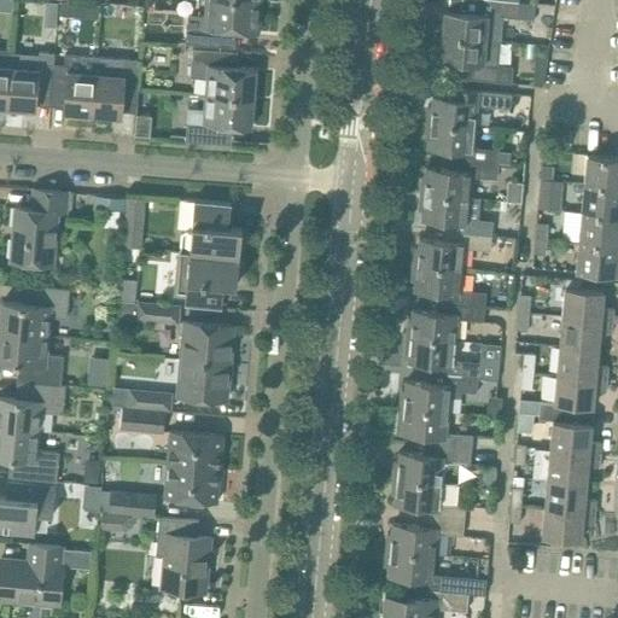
[(261,1),(237,0),(205,0),(205,16),(188,15),(186,45),(220,47),(221,30),(258,33),(261,1)]
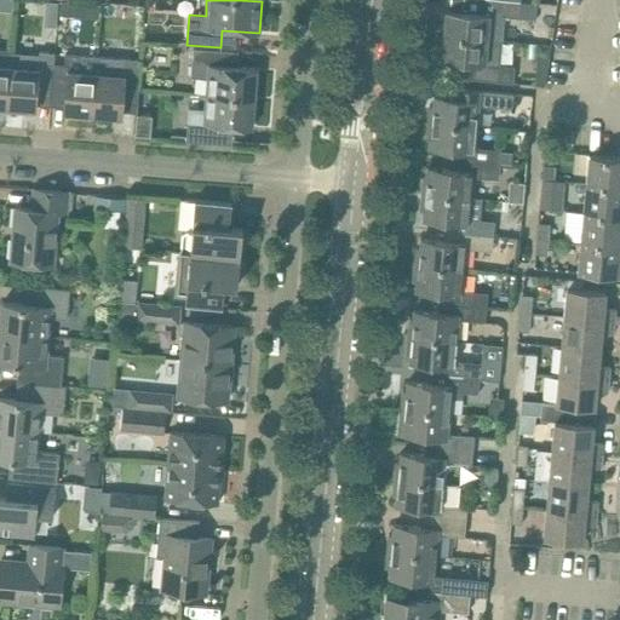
[(446,11),(443,36),(501,41),(504,17),(518,18),(520,1),(500,0),(449,0),(448,11),(446,11)]
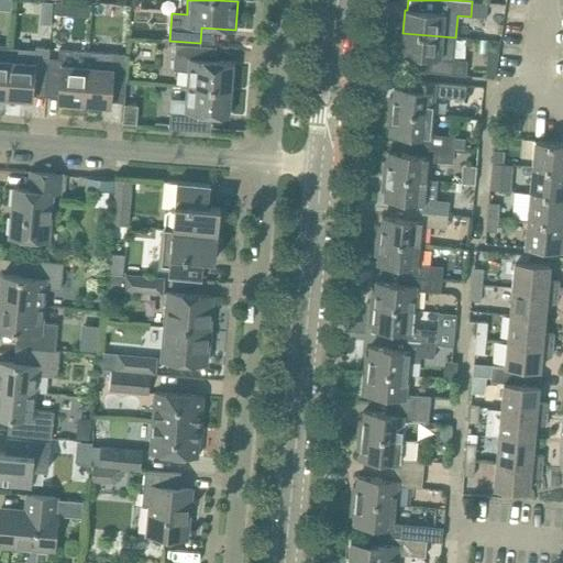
[(56,1),(55,13),(89,17),(90,3),(56,1)]
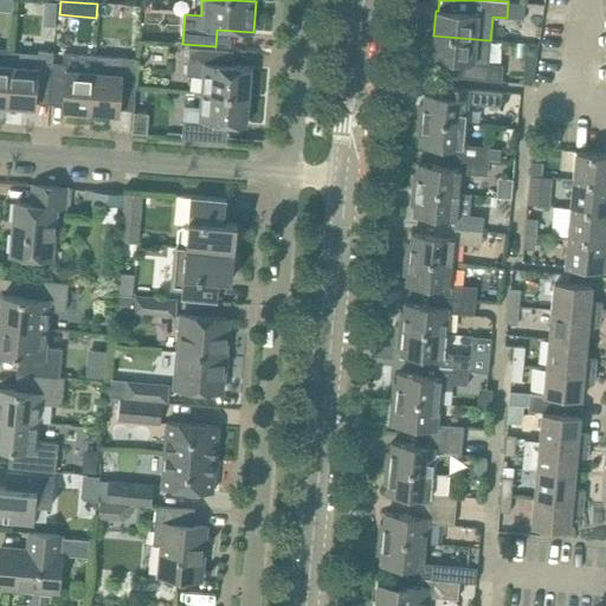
[(490,40),(433,36),(432,60),(452,63),(451,77),(501,82),(503,65),(488,64),(490,40)]
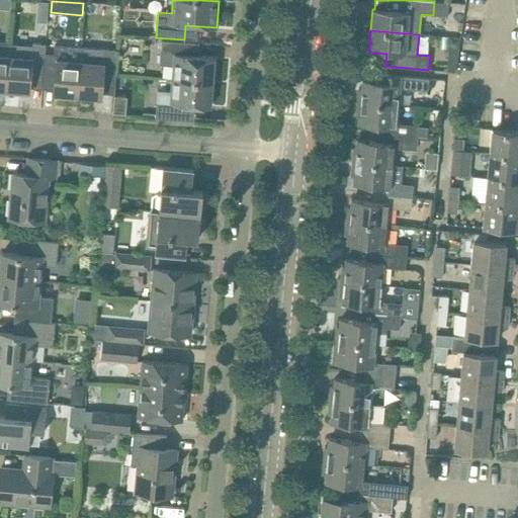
[(448,44),(452,49),(458,49),(460,37),(448,37),(448,44)]
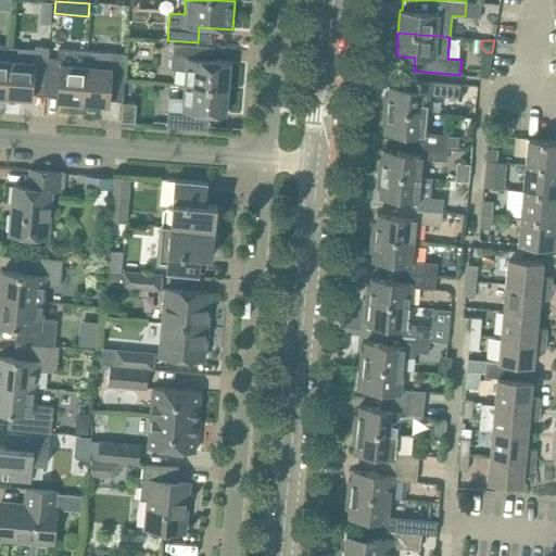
[(0,96),(7,97),(9,60),(10,60),(11,45),(0,42),(0,96)]
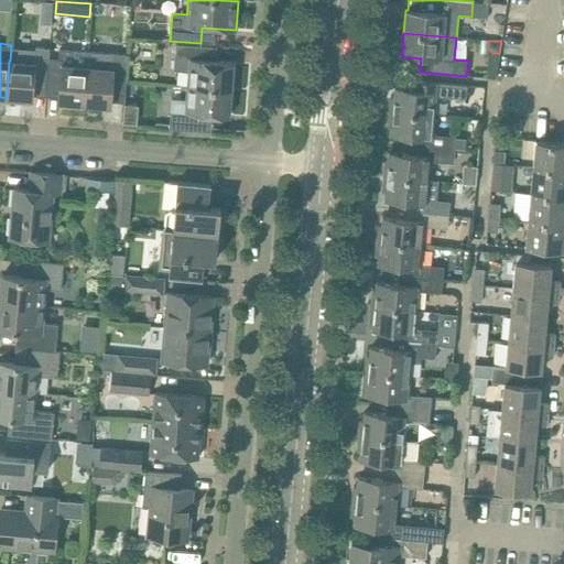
[(188,72),(187,86),(231,89),(234,63),(210,61),(212,47),(176,45),(175,71),(188,72)]
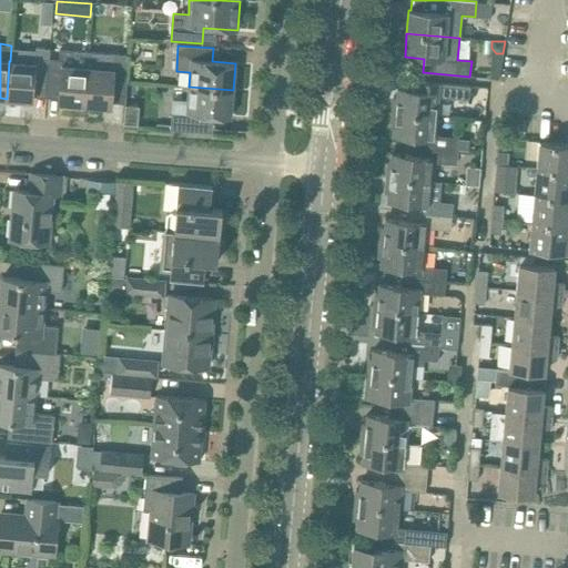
[(34,89),(47,90),(49,59),(50,49),(36,48),(34,58),(34,63),(10,61),(9,61),(7,99),(33,101),(34,89)]
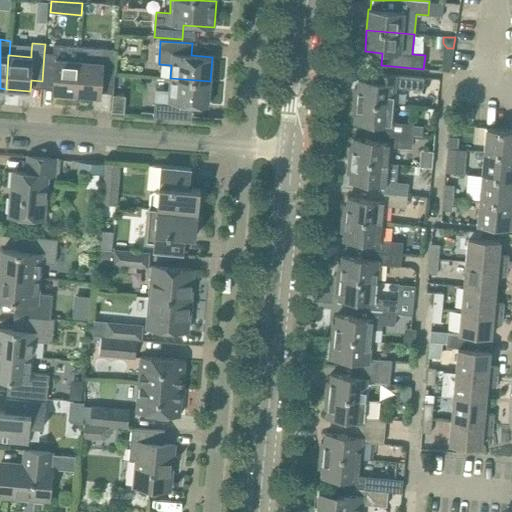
[(44,53),(42,81),(54,82),(53,93),(77,95),(79,61),(80,61),(81,47),(69,46),(69,45),(54,44),(53,54),(44,53)]
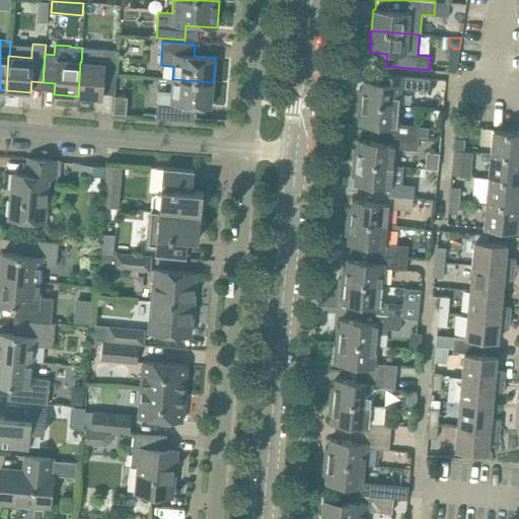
[(80,62),(78,96),(102,98),(103,87),(115,88),(117,68),(117,60),(118,51),(82,48),(81,62),(80,62)]
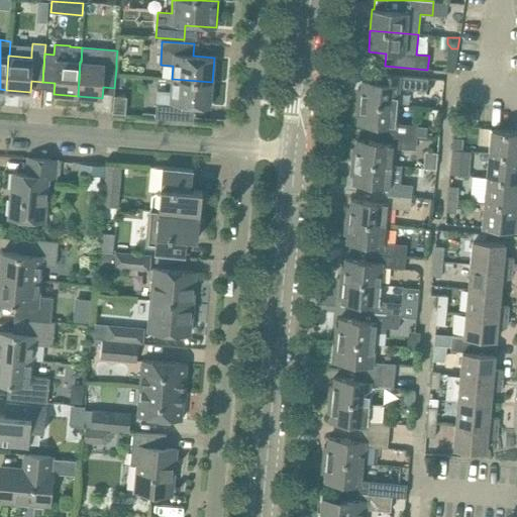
[(357,88),(356,102),(398,106),(399,91),(427,93),(428,79),(383,75),(382,82),(363,80),(362,88),(357,88)]
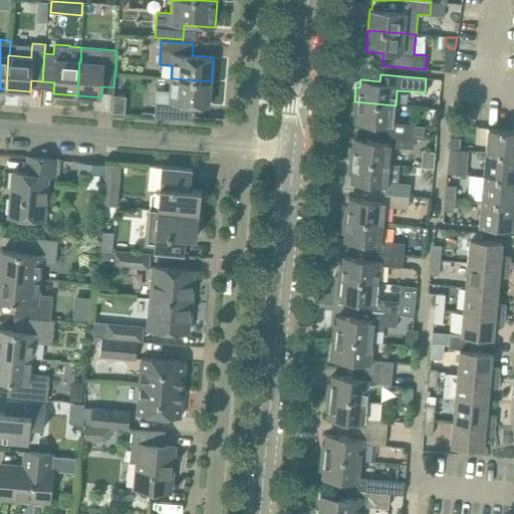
[(211,81),(171,78),(170,90),(157,89),(155,113),(155,117),(187,120),(188,104),(209,106),(211,81)]
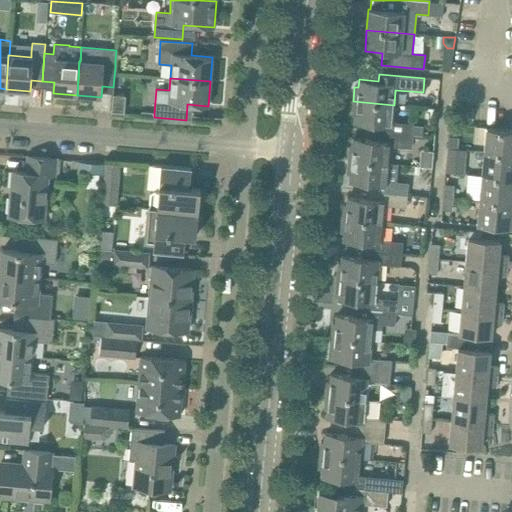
[(374,126),(373,133),(413,136),(414,124),(392,122),(394,105),(353,101),(352,115),(355,115),(354,124),(374,126)]
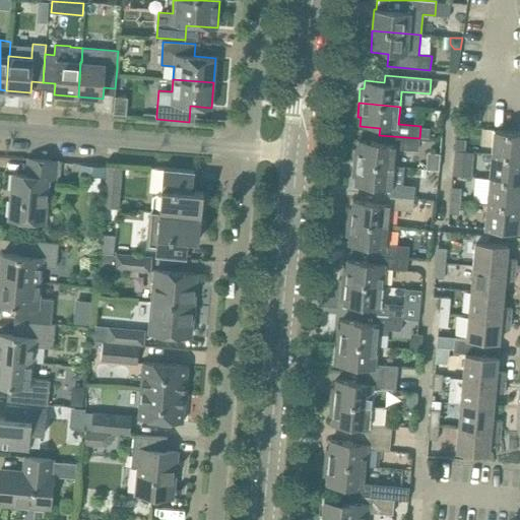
[(519,132),(494,130),(492,153),(519,155),(519,132)]
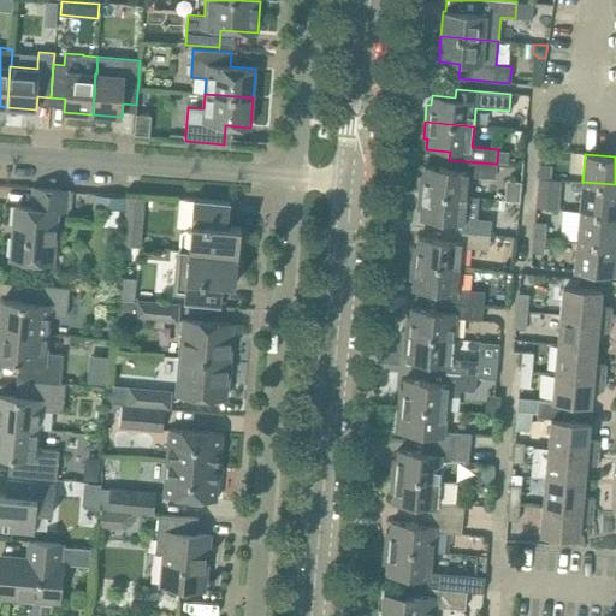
[(420,176),(419,193),(467,197),(469,176),(496,178),(497,164),(449,160),(449,169),(425,166),(424,177),(420,176)]
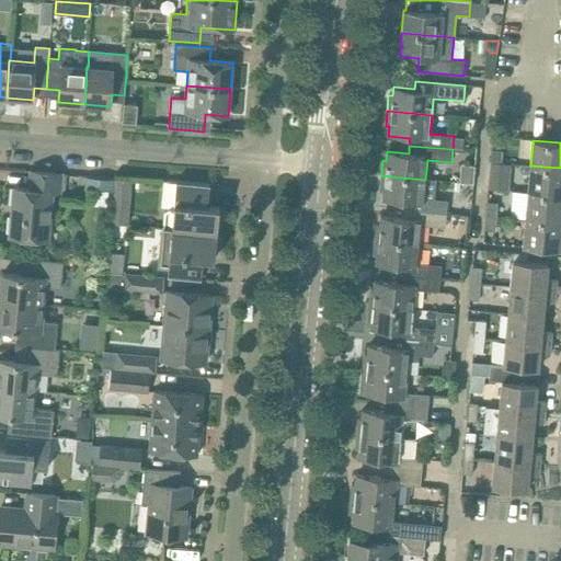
[(492,150),(491,162),(501,162),(502,151),(492,150)]
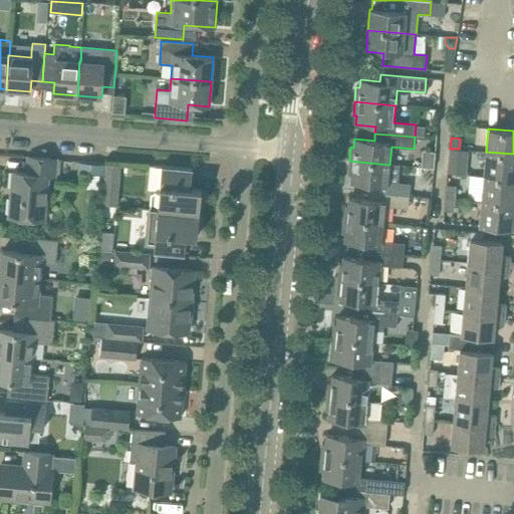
[(459,149),(450,149),(448,174),(457,175),(459,149)]
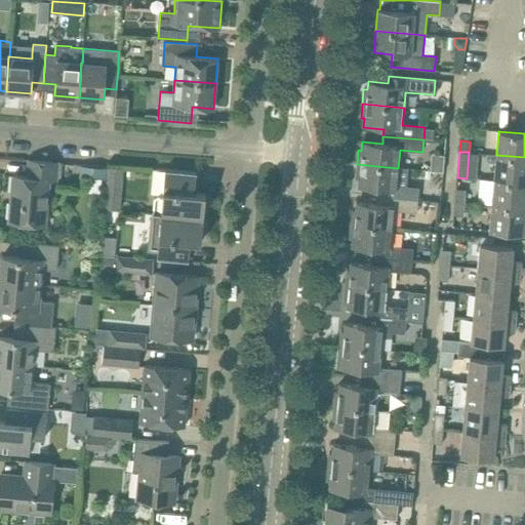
[(433,155),(431,171),(443,172),(445,156),(433,155)]
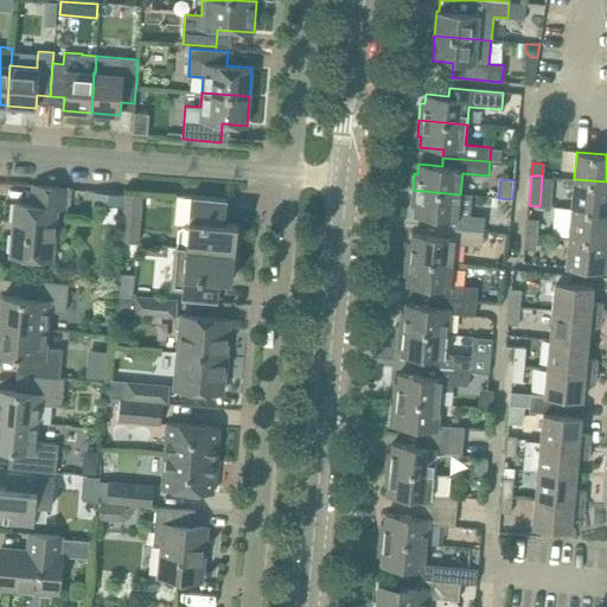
[(606,181),(574,179),(572,209),(606,211),(606,181)]
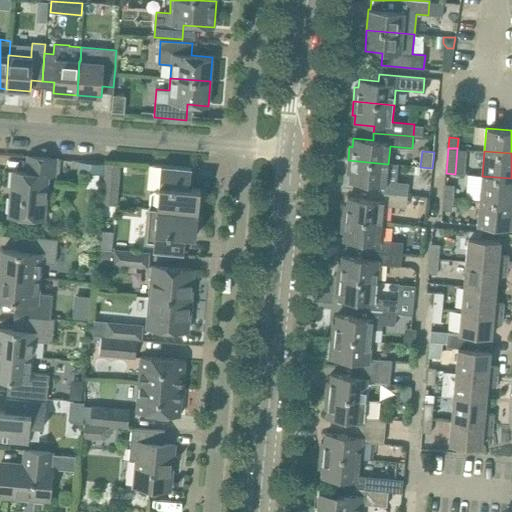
[(9,216),(43,219),(47,176),(54,176),(56,159),(28,156),(27,172),(13,171),(9,216)]
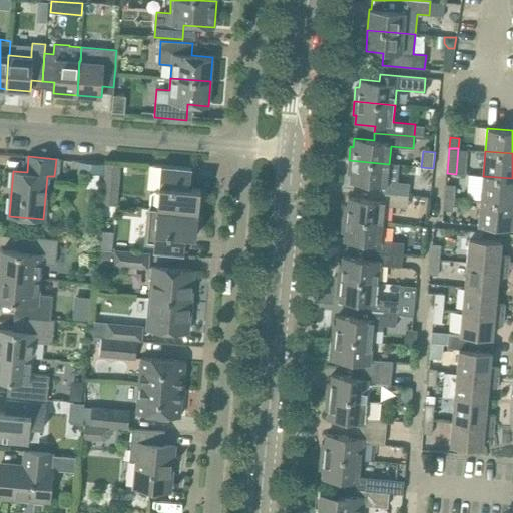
[(369,185),(369,192),(386,193),(408,195),(410,183),(387,180),(389,164),(349,160),(347,174),(351,174),(350,183),(369,185)]
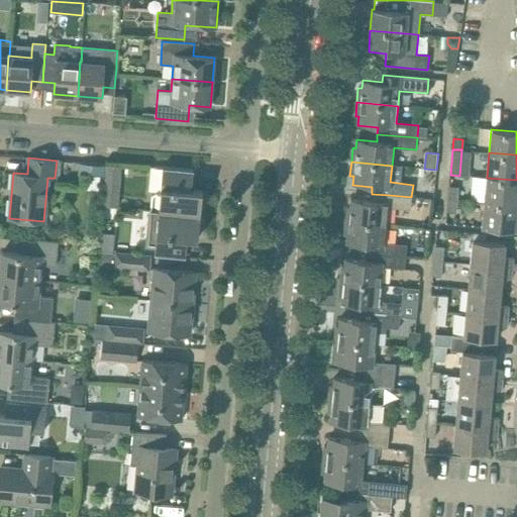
[(80,163),(80,173),(106,176),(107,166),(80,163)]
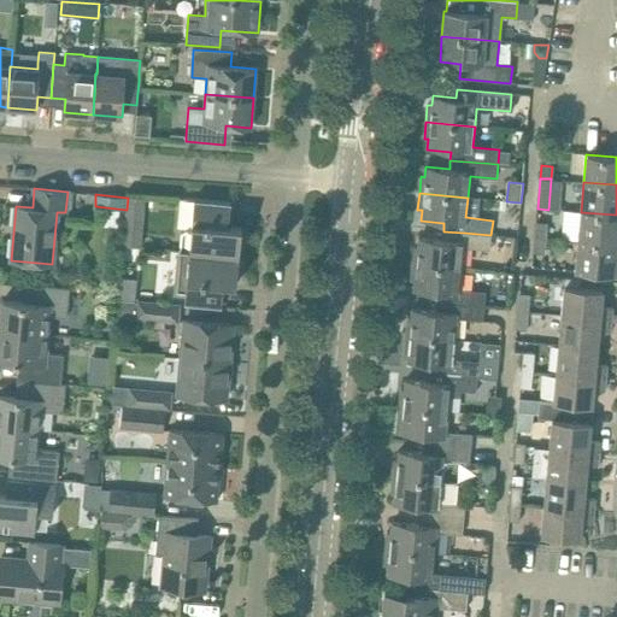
[(181,234),(180,252),(239,257),(241,228),(229,227),(230,203),(194,199),(191,230),(186,230),(181,234)]
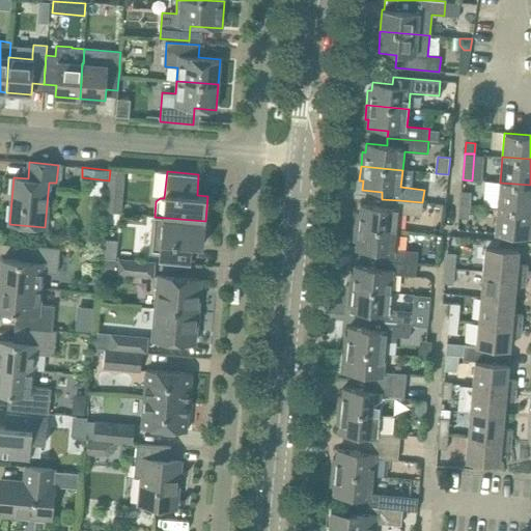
[(530,185),(500,183),(498,206),(530,210),(530,185)]
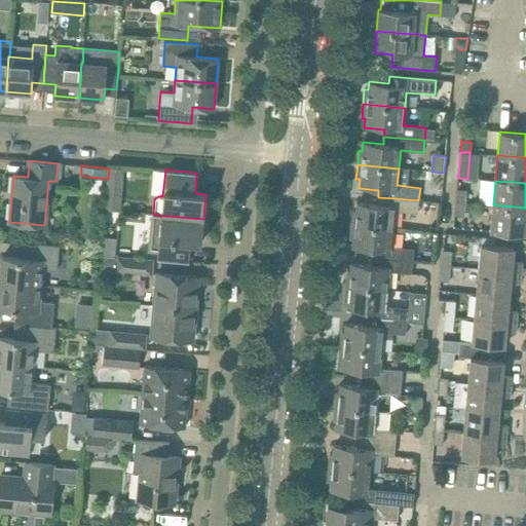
[(456,189),(455,201),(464,202),(466,190),(456,189)]
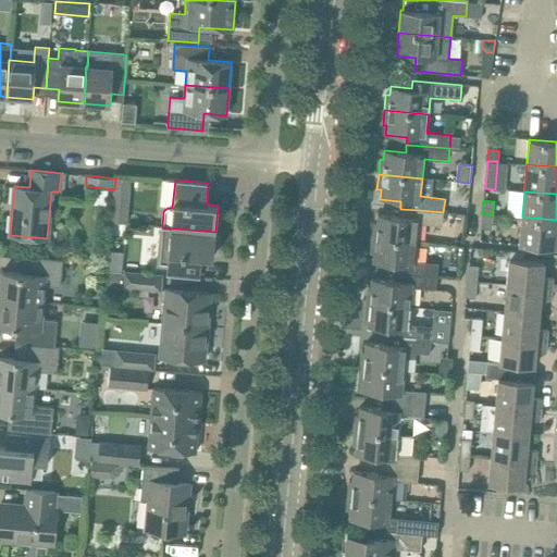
[(373,223),(372,238),(416,243),(418,223),(442,225),(443,212),(419,210),(400,209),(399,217),(378,214),(378,224),(373,223)]
